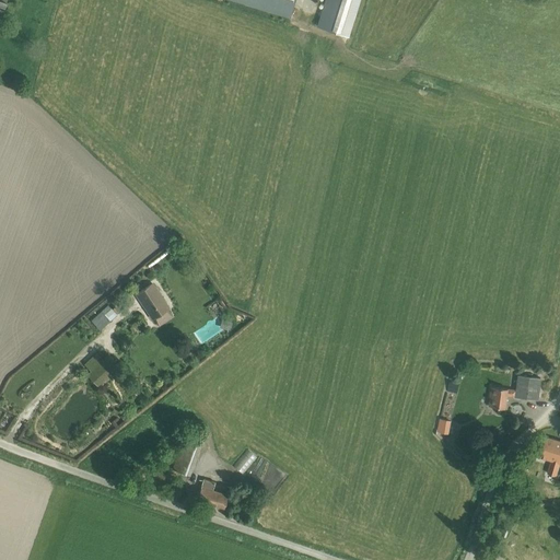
[(296,0),(230,0),(291,19),(296,0)]
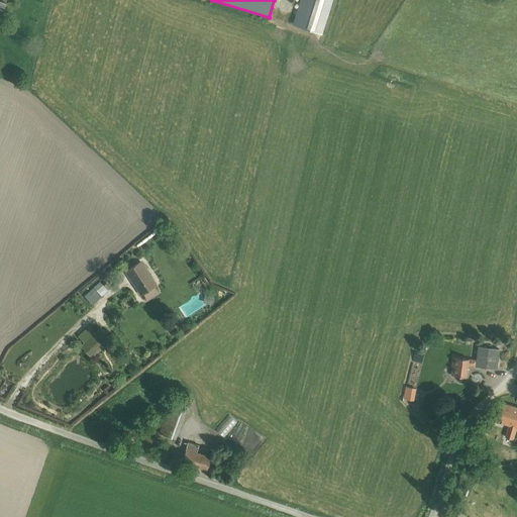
[(323,33),(333,0),(300,0),(294,24),(323,33)]
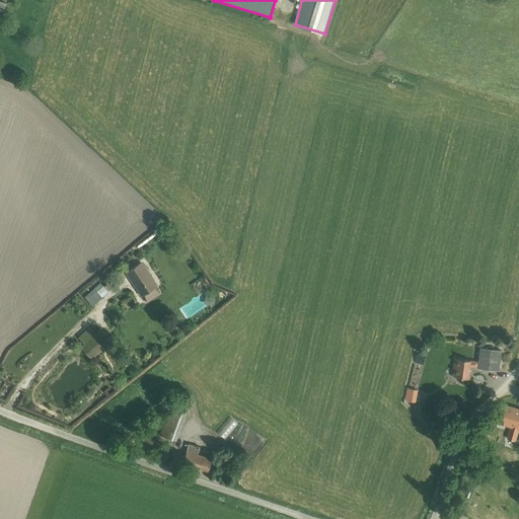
[(141,296),(142,295),(147,302),(160,293),(153,288),(156,286),(142,263),(127,273),(141,296)]
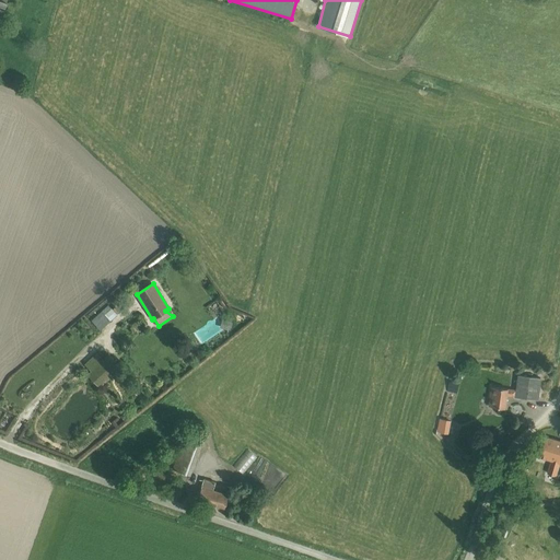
[(113,308),(104,315),(101,312),(96,316),(105,326),(118,314),(113,308)]
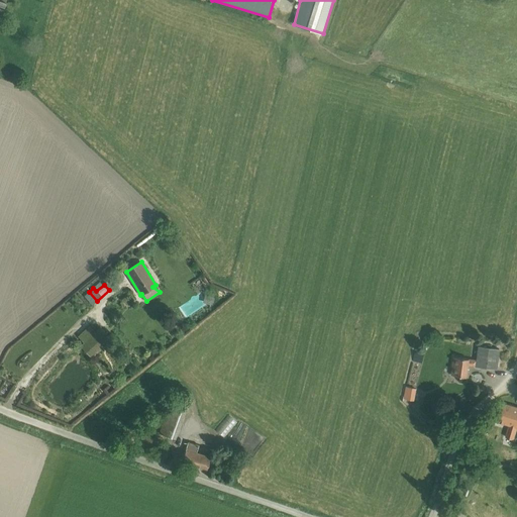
[(210,304),(212,296),(205,295),(203,303),(210,304)]
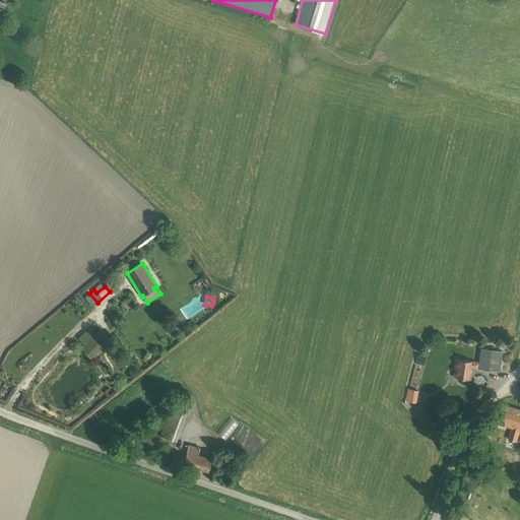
[(102,330),(85,344),(94,355),(111,340),(102,330)]
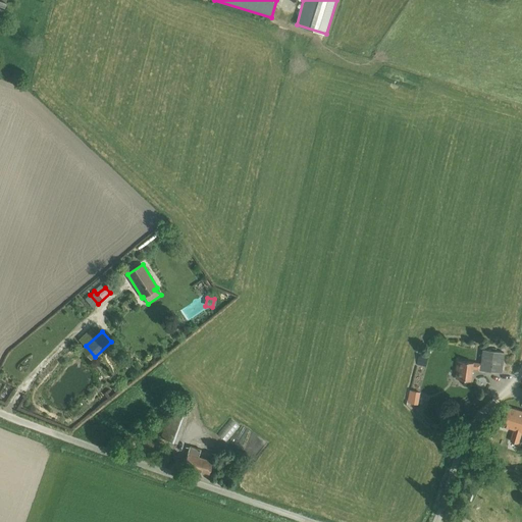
[(457,378),(461,379),(471,380),(473,367),(481,369),(481,370),(502,372),(505,352),(483,349),(481,363),(459,360),(457,378)]
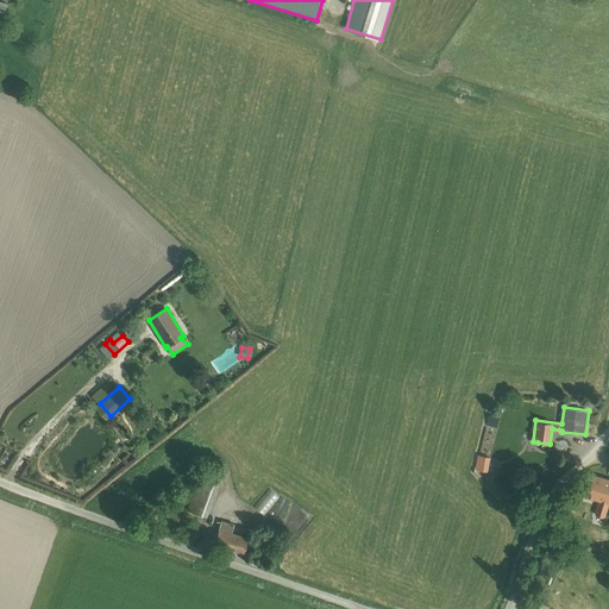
[(132,447),(144,452),(149,443),(137,437),(132,447)]
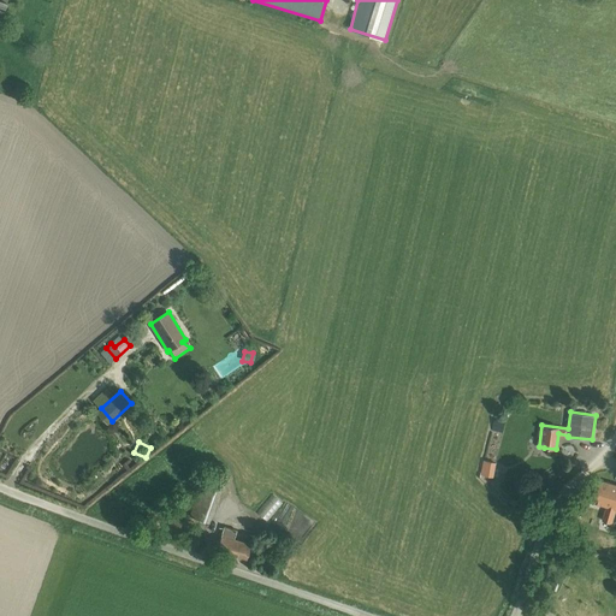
[(496,462),(484,460),(480,474),(493,477),(496,462)]
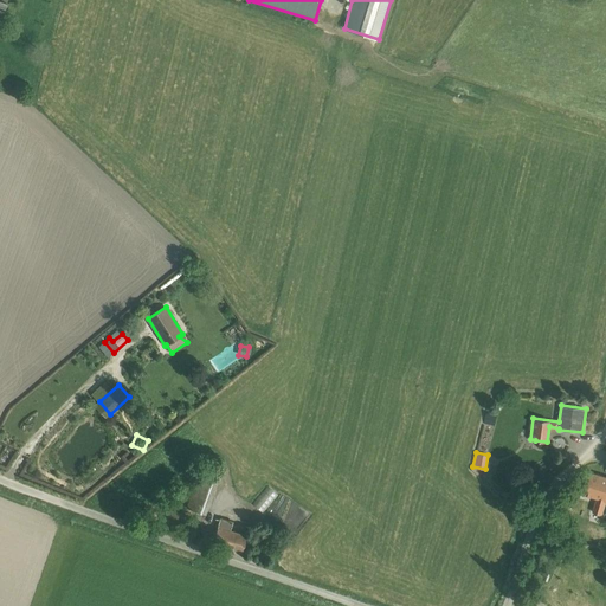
[(221,474),(202,466),(187,509),(205,515),(221,474)]
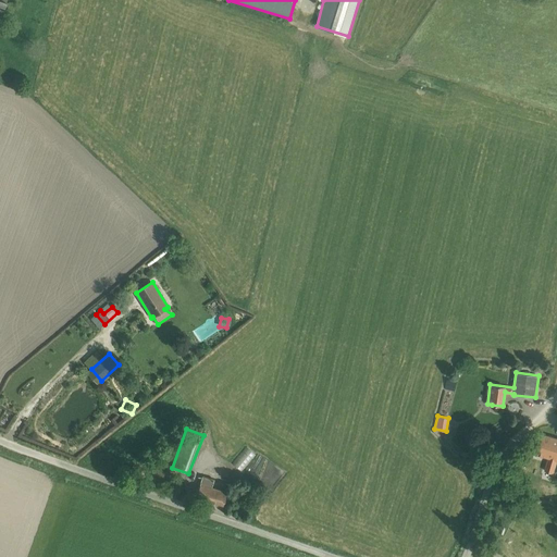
[(556,437),(541,433),(534,453),(548,457),(544,470),(554,473),(556,462),(556,437)]
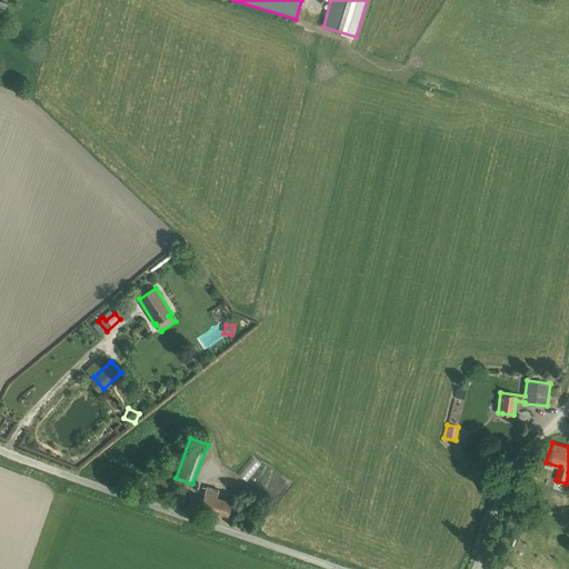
[(246,479),(261,463),(252,456),(238,471),(246,479)]
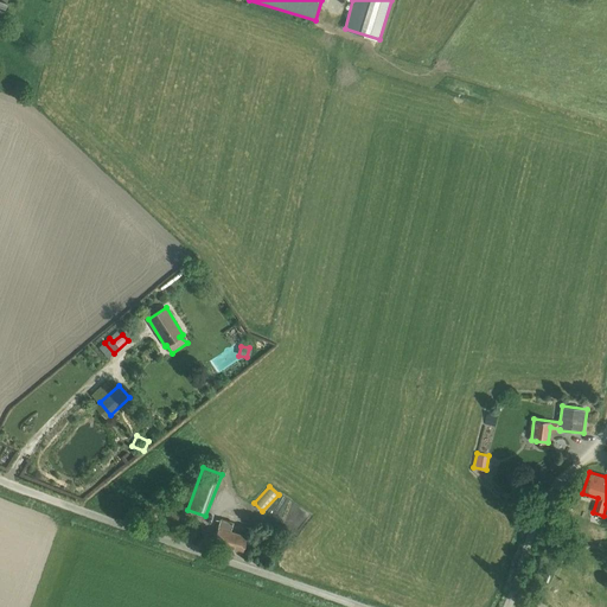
[(176,523),(180,512),(181,510),(172,506),(166,518),(176,523)]
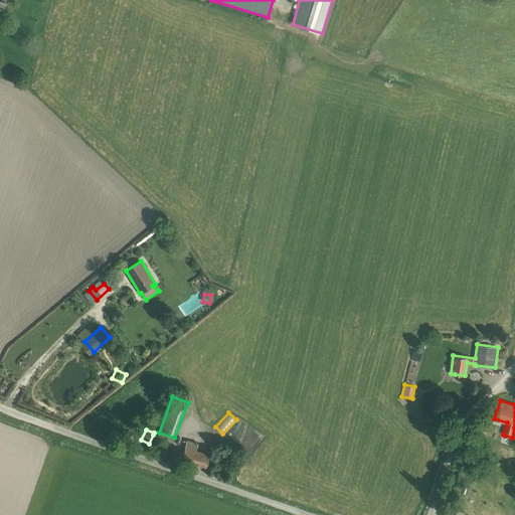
[(205,469),(209,455),(196,451),(198,444),(187,441),(181,462),(205,469)]
